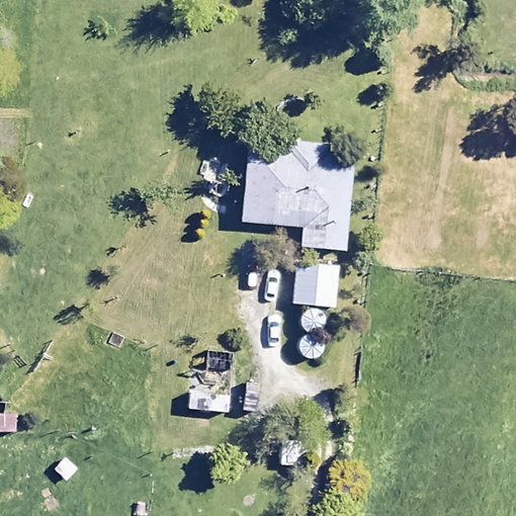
[(345,251),(356,151),(249,140),(242,222),(303,227),(301,247),(345,251)]
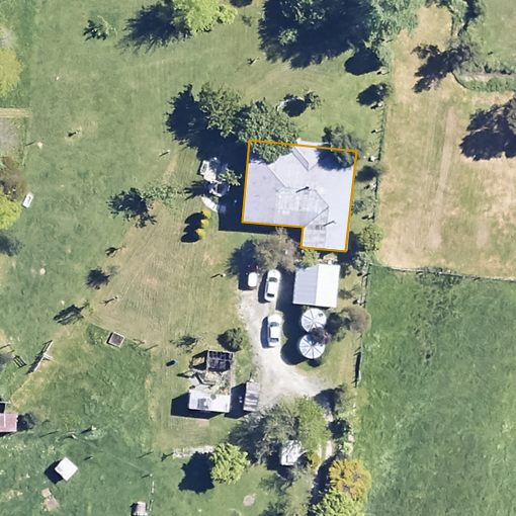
[(335,265),(295,262),(292,303),(331,307),(335,265)]
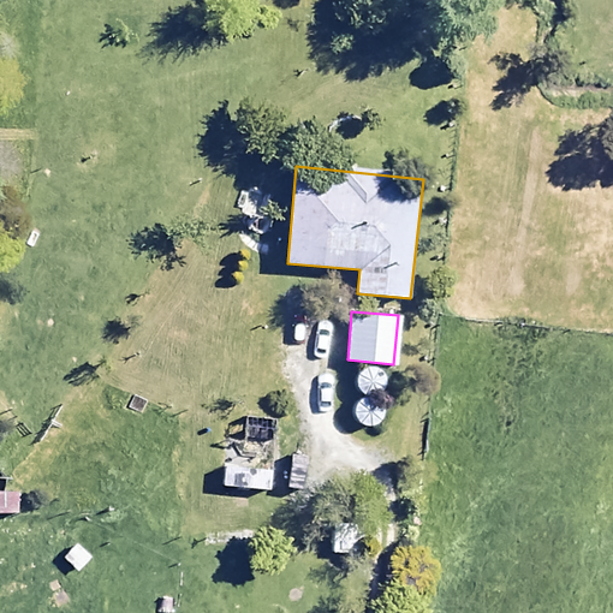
[(387,364),(357,363),(355,424),(385,426),(387,364)]
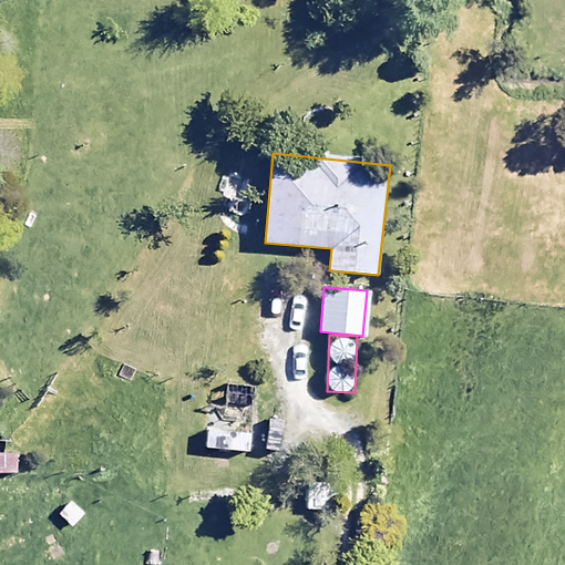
[(257,384),(227,382),(225,407),(199,404),(195,447),(250,451),(257,384)]
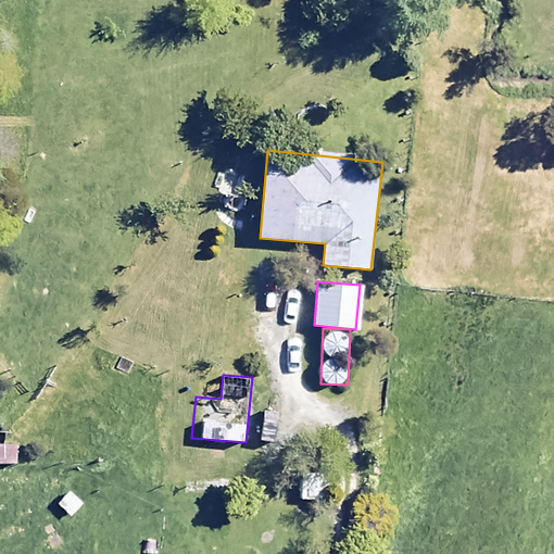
[(0,443),(0,462),(16,462),(15,442),(0,443)]
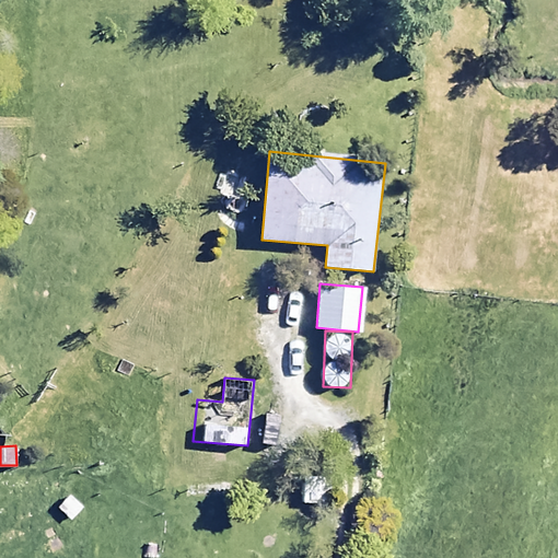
[(329,503),(328,480),(302,481),(302,504),(329,503)]
